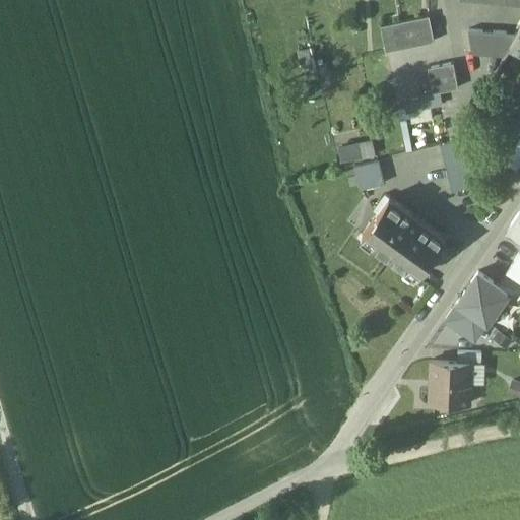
[(430,15),(381,25),(386,51),(435,41),(430,15)]
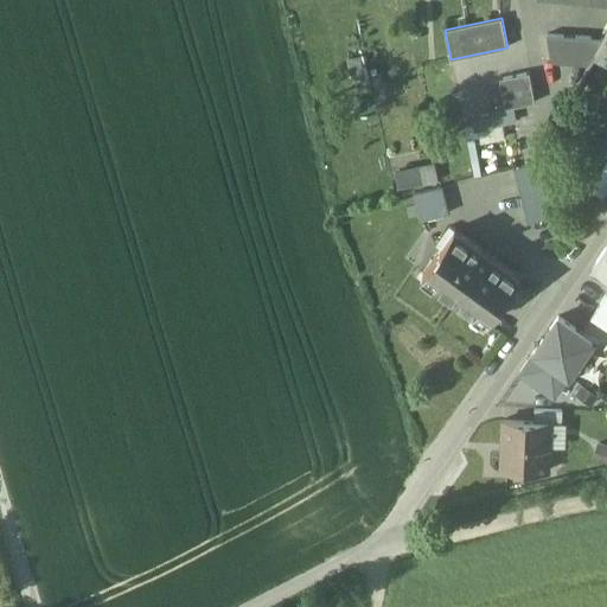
[(606,31),(602,40),(596,51),(606,56),(606,31)]
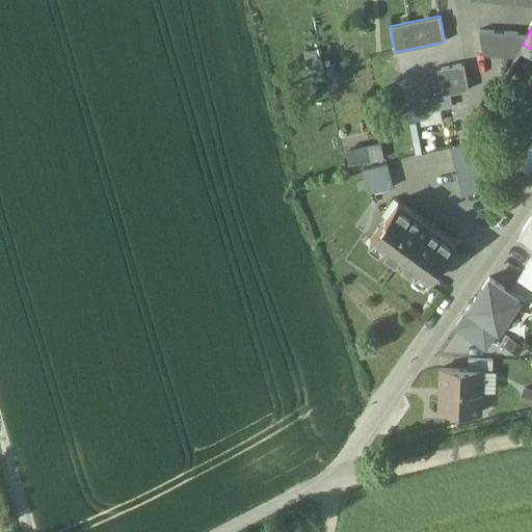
[(523,45),(528,35),(478,30),(482,56),(515,56),(523,45)]
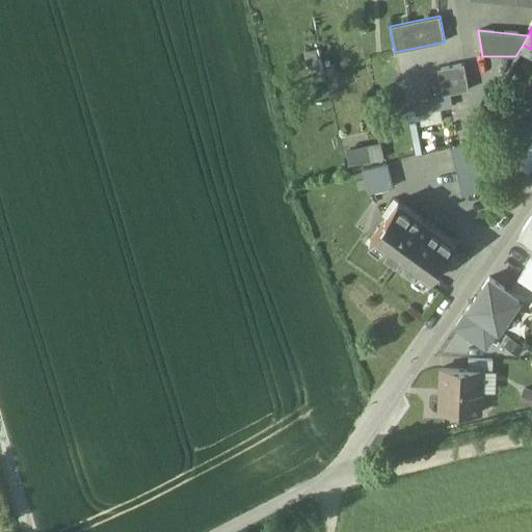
[(464,63),(439,69),(444,95),(470,89),(464,63)]
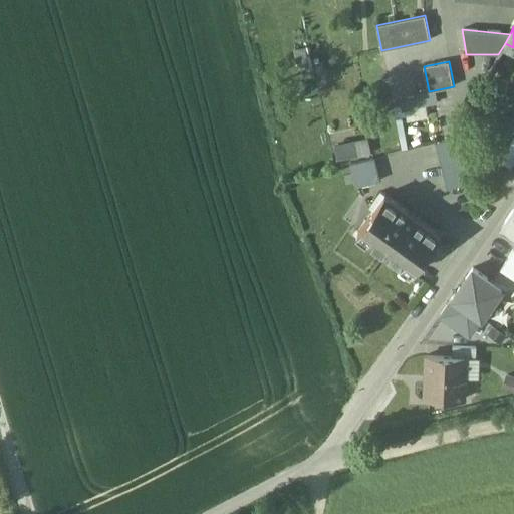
[(369,136),(335,143),(338,158),(372,152),(369,136)]
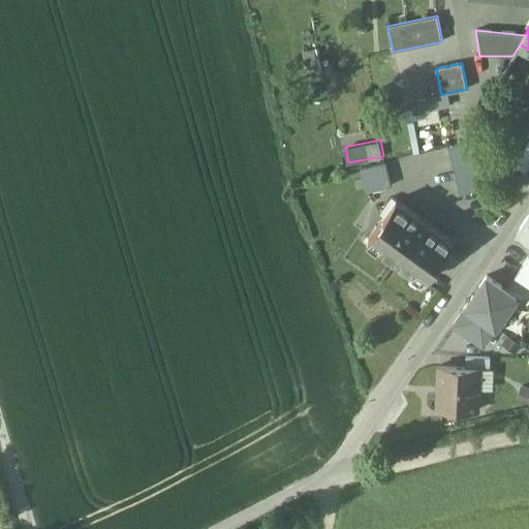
[(472,141),(448,147),(461,194),(485,188),(472,141)]
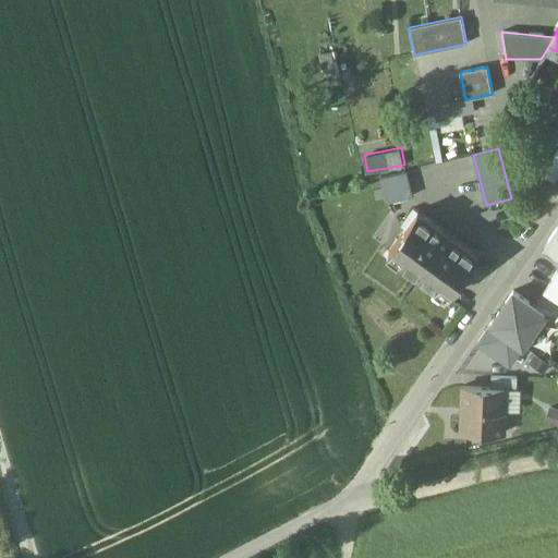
[(557,148),(555,154),(544,173),(556,180),(557,176),(557,148)]
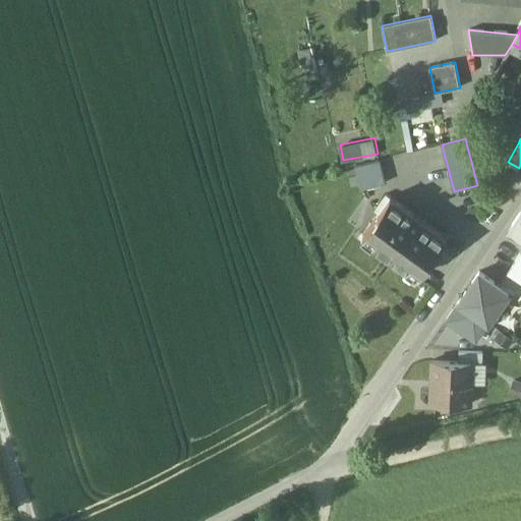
[(380,161),(356,167),(362,190),(386,184),(380,161)]
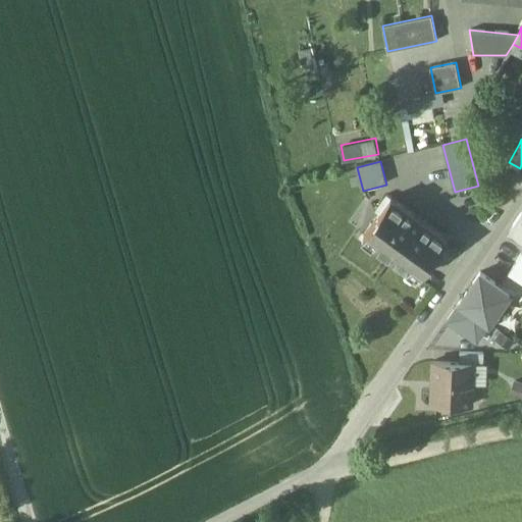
[(392,199),(368,231),(378,240),(374,245),(410,269),(413,265),(424,272),(448,240),(423,221),(421,223),(415,218),(416,216),(392,199)]
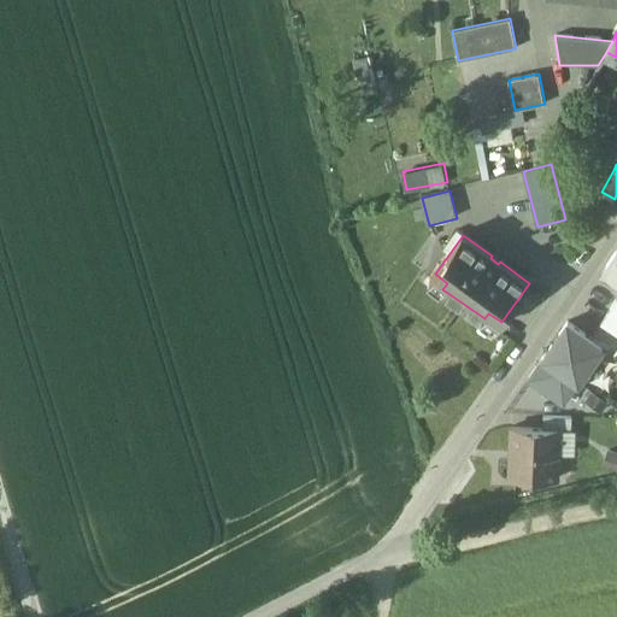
[(616,251),(606,269),(607,271),(606,274),(616,280),(616,251)]
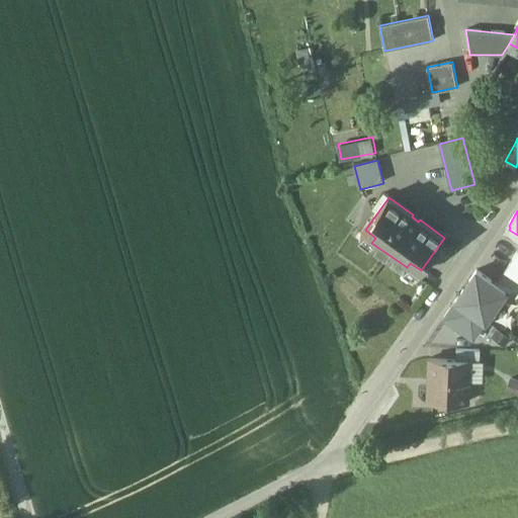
[(375,238),(365,230),(361,235),(371,243),(375,238)]
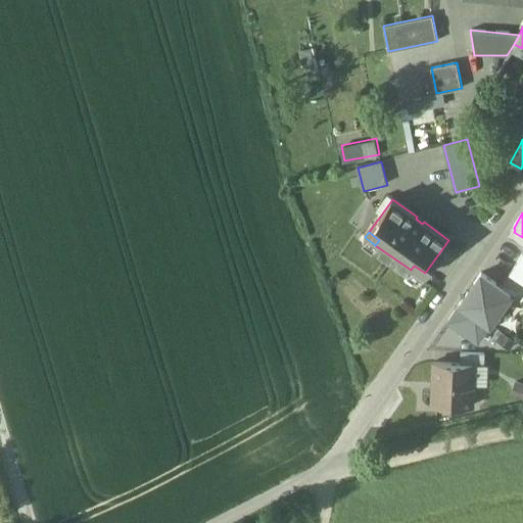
[(522,252),(508,277),(522,286),(522,252)]
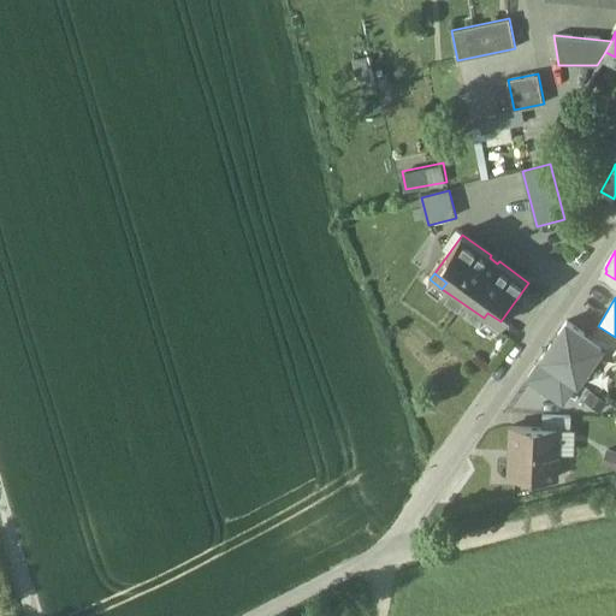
[(501,321),(487,313),(484,318),(496,327),(501,321)]
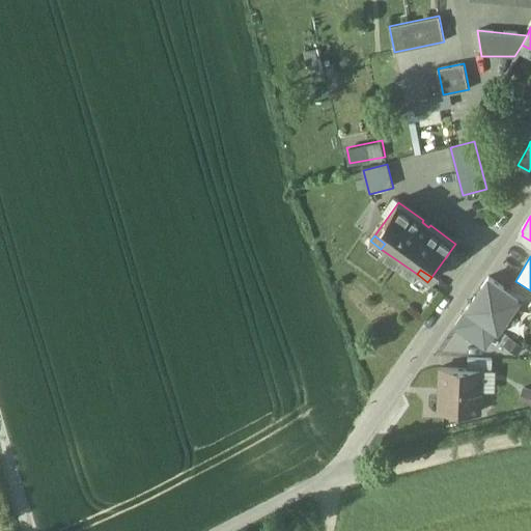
[(469,307),(499,329),(520,299),(509,291),(490,278),(469,307)]
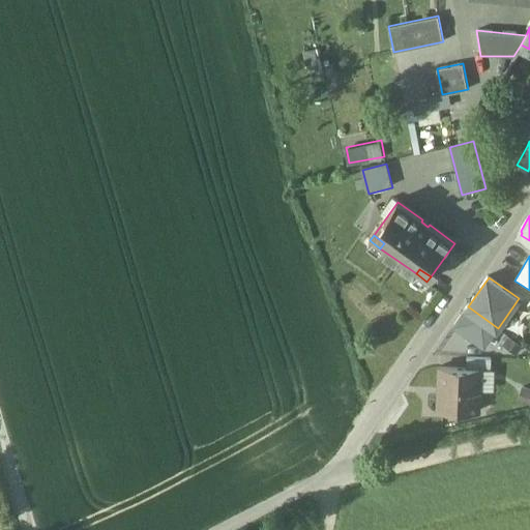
[(529,290),(514,281),(508,291),(519,298),(529,305),(529,290)]
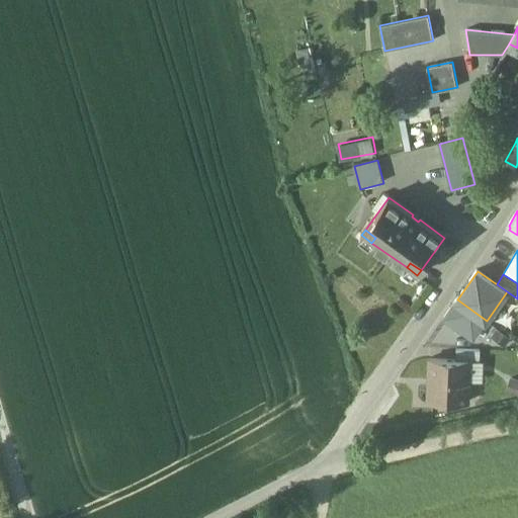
[(473,339),(487,321),(457,299),(444,319),(473,339)]
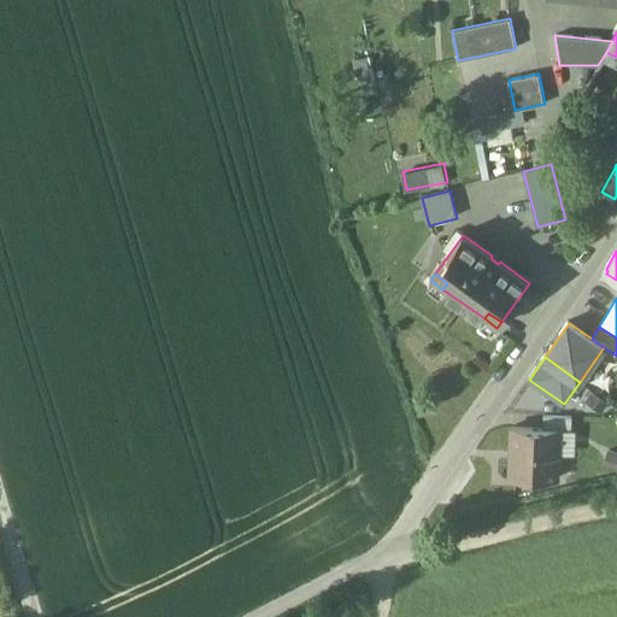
[(573,417),(544,416),(544,429),(560,430),(571,430),(573,417)]
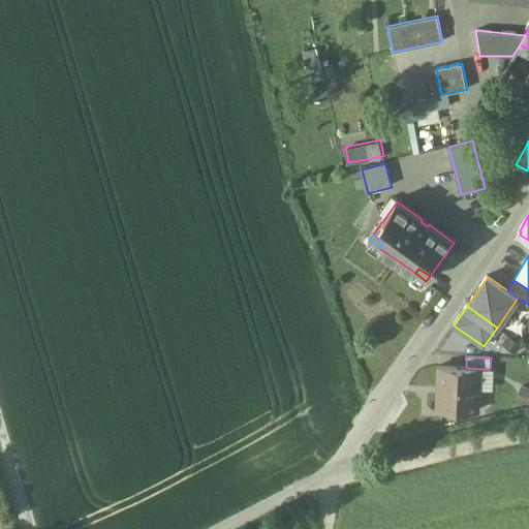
[(466,368),(439,368),(437,409),(458,410),(460,412),(462,410),(478,411),(480,369),(466,368)]
